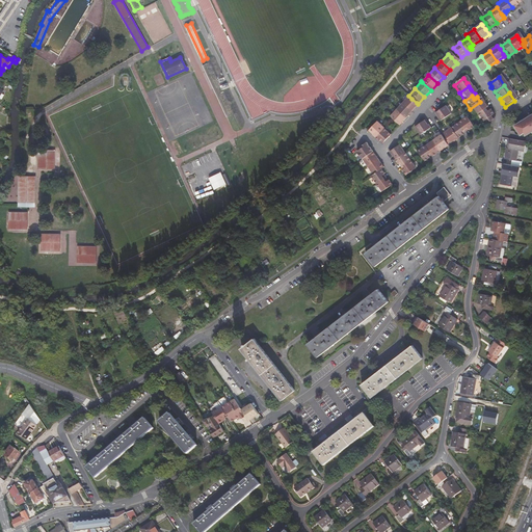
[(406,98),(400,105),(409,114),(416,107),(415,105),(409,101),(406,98)]
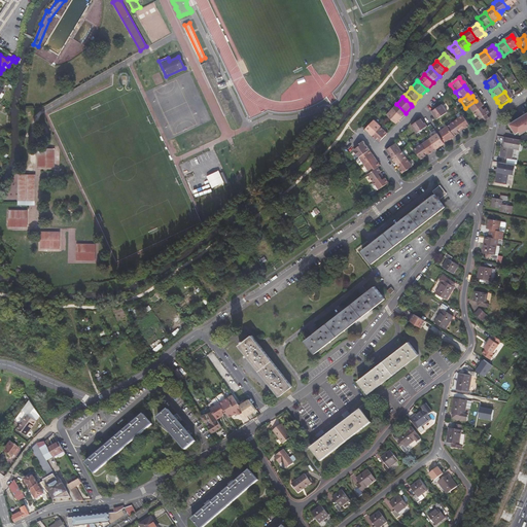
[(470,115),(479,110),(480,109),(481,108),(476,101),(465,108),(470,115)]
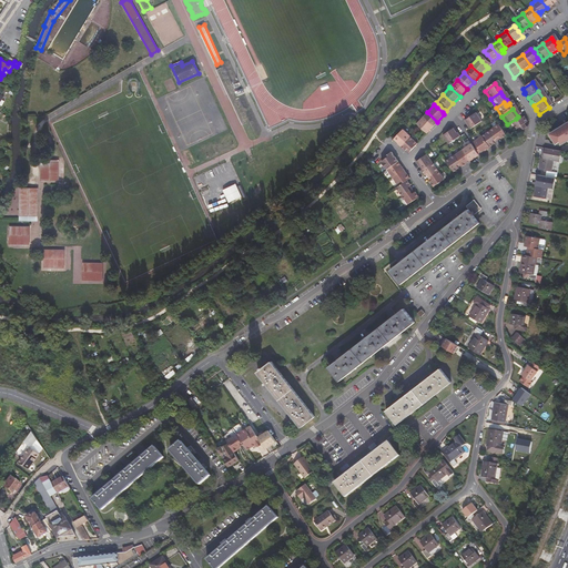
[(427,112),(421,120),(430,129),(437,122),(427,112)]
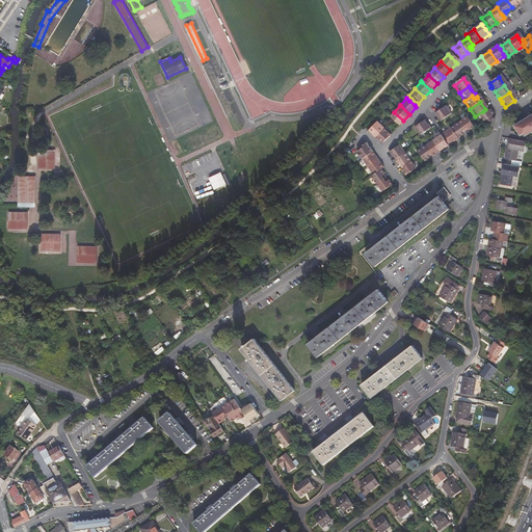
[(443,108),(432,115),(437,124),(448,116),(443,108)]
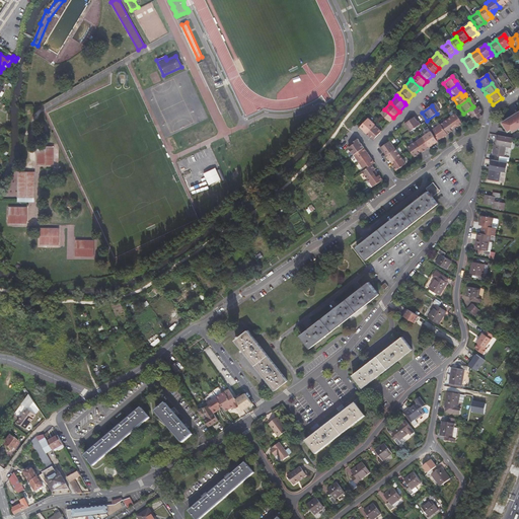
[(470,120),(475,117),(479,115),(475,109),(474,110),(473,112),(471,108),(463,114),(469,122),(470,120)]
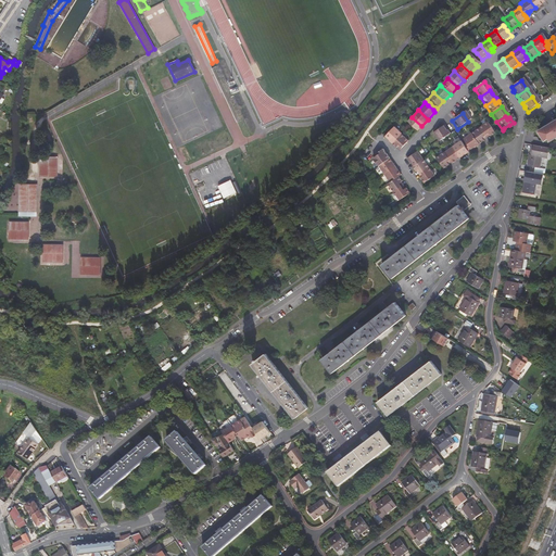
[(550,121),(536,130),(539,135),(538,135),(541,138),(543,140),(546,138),(548,140),(555,134),(555,116),(553,119),(555,123),(552,125),(550,121)]
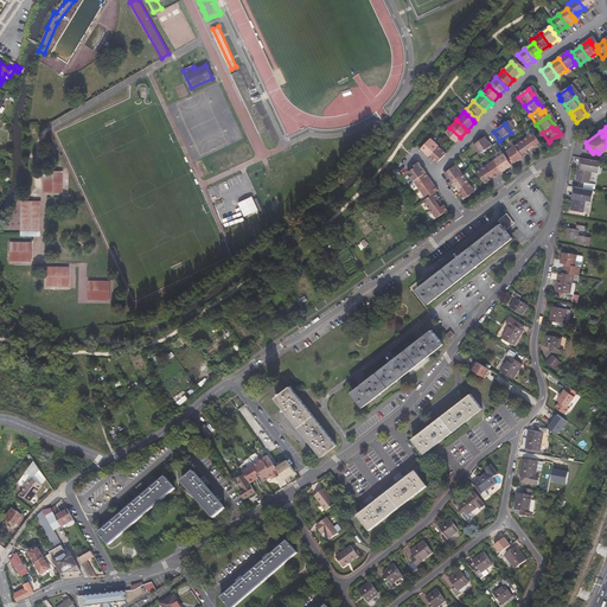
[(449,128),(441,135),(445,139),(453,146),(460,138),(449,128)]
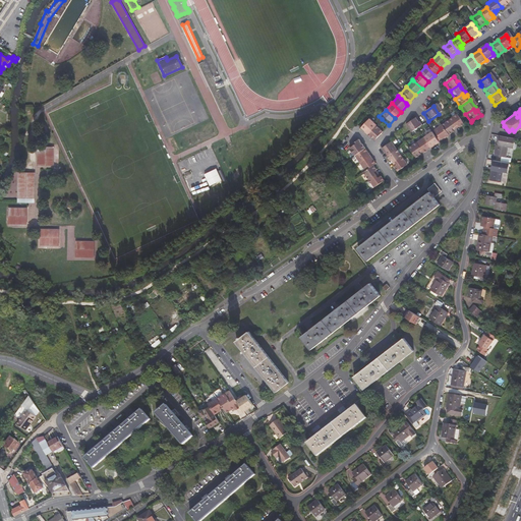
[(457,130),(461,127),(455,117),(447,123),(452,130),(455,128),(456,129),(457,130)]
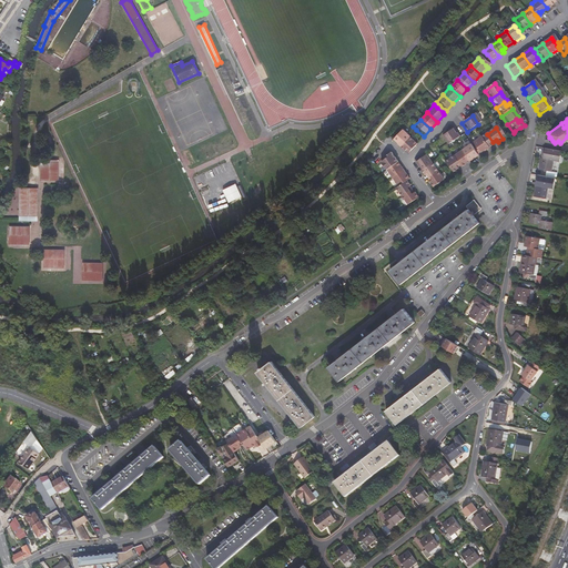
[(446,148),(457,140),(450,131),(439,139),(446,148)]
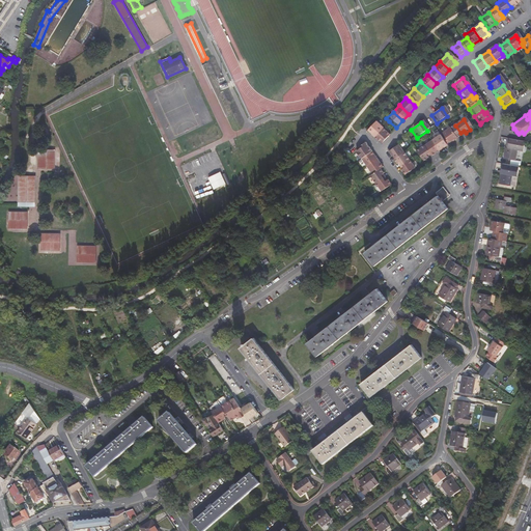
[(373,123),(365,133),(371,139),(381,131),(381,130),(373,123)]
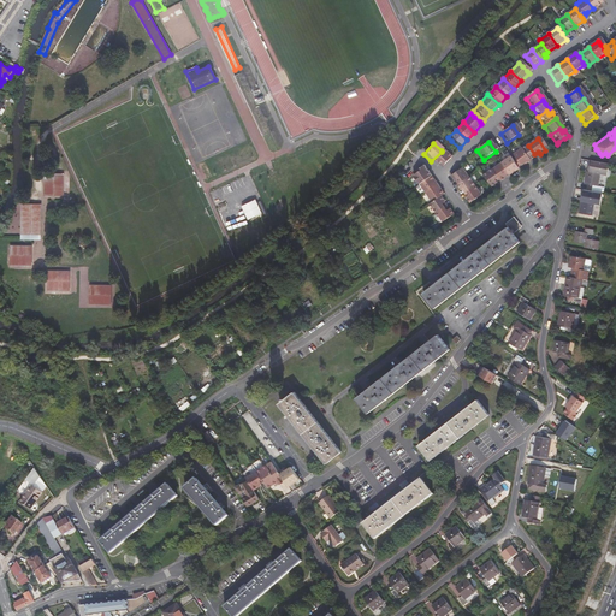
[(533,159),(533,158),(531,157),(534,154),(528,146),(520,152),(527,163),(533,159)]
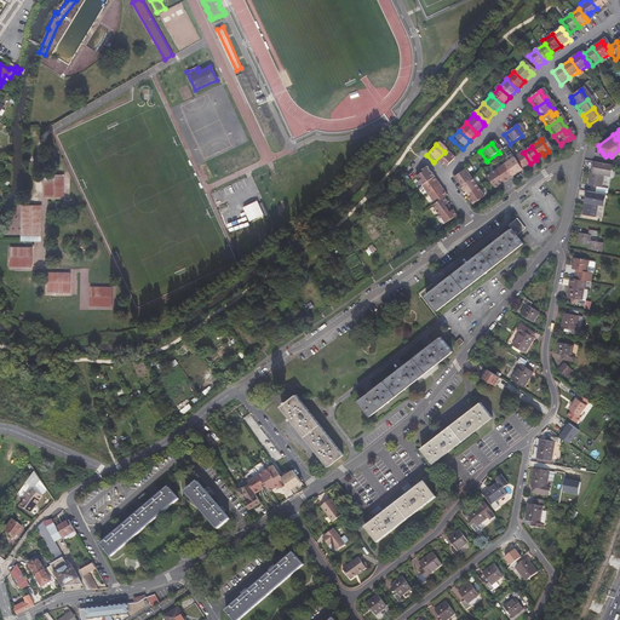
[(445,153),(434,162),(440,168),(441,167),(442,165),(445,167),(452,160),(445,153)]
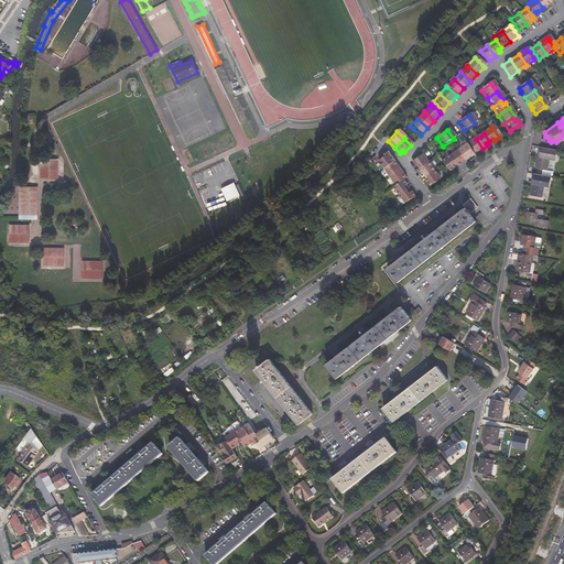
[(475,155),(484,150),(483,149),(476,139),(467,144),(470,149),(474,154),(475,155)]
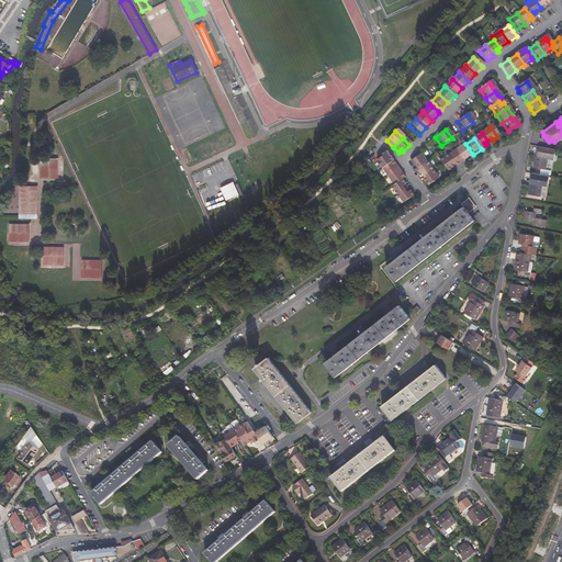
[(454,152),(462,163),(471,157),(470,156),(467,150),(463,146),(454,152)]
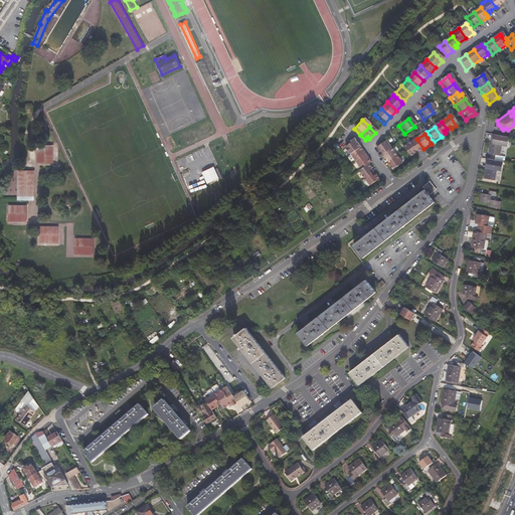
[(507,147),(509,136),(492,134),(491,143),(488,142),(486,156),(499,158),(501,146),(507,147)]
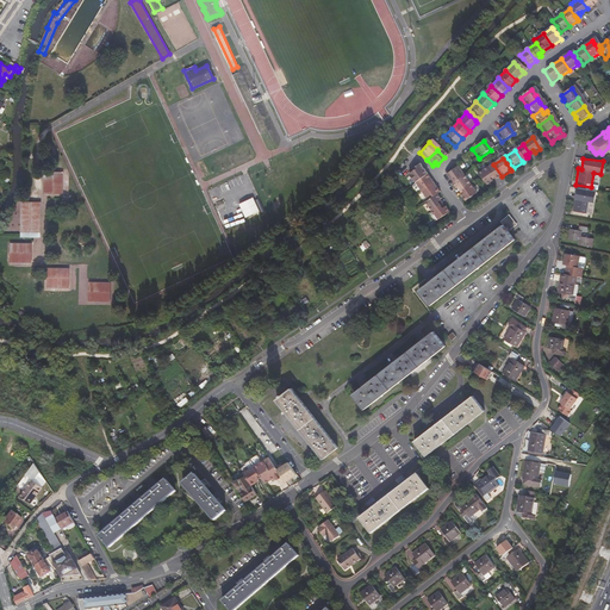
[(492,181),(493,182),(502,176),(493,165),(485,170),(491,179),(492,181)]
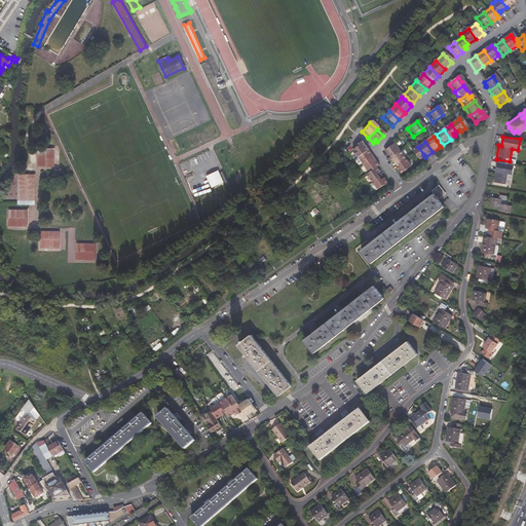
[(355,159),(366,152),(360,143),(353,147),(355,149),(350,152),(355,159)]
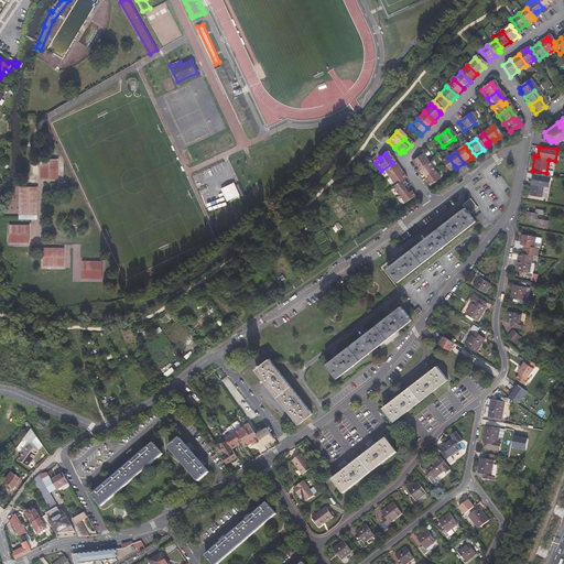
[(421,156),(410,163),(414,169),(414,167),(416,171),(426,164),(421,156)]
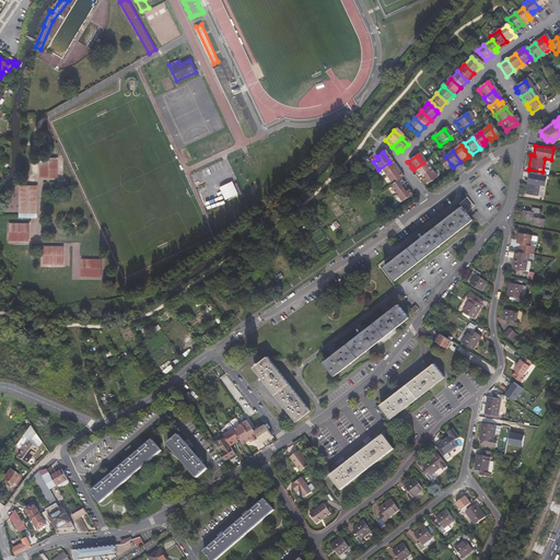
[(439,165),(444,173),(450,170),(448,168),(447,166),(451,164),(445,156),(436,162),(439,165)]
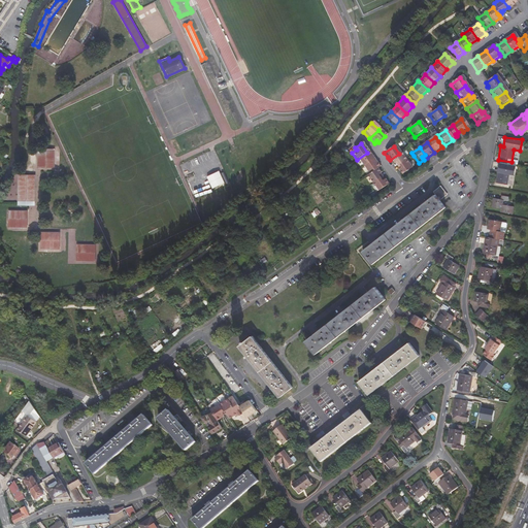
[(54,169),(54,153),(38,154),(39,169),(54,169)]
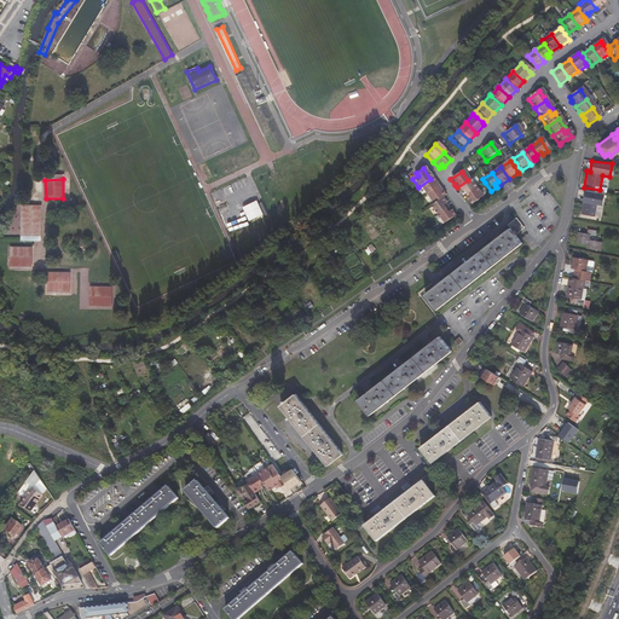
[(424,196),(437,187),(431,179),(418,187),(424,196)]
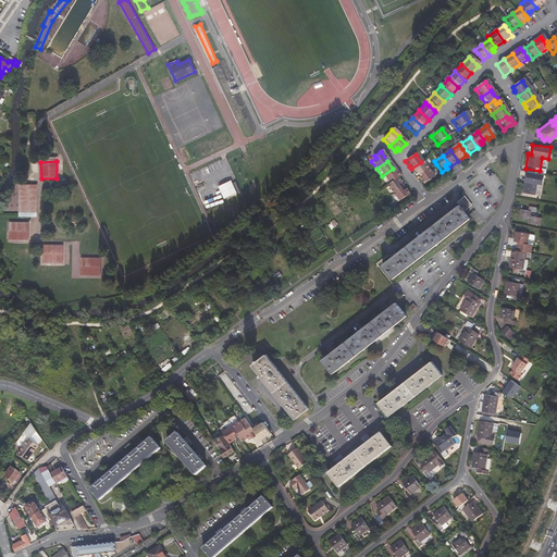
[(417,173),(419,176),(428,170),(421,162),(411,169),(411,170),(415,174),(416,174),(417,173)]
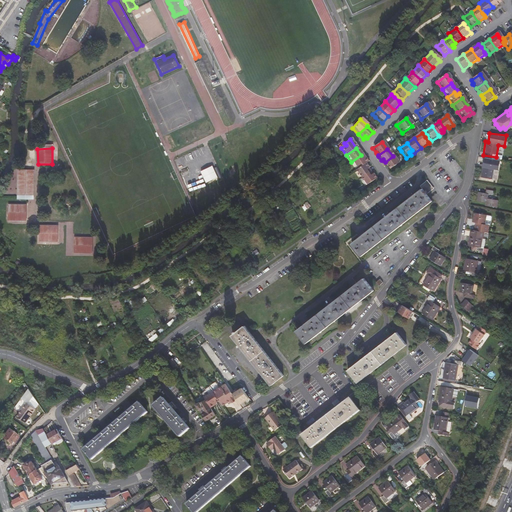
[(365,164),(367,163),(361,155),(351,162),(357,170),(365,164)]
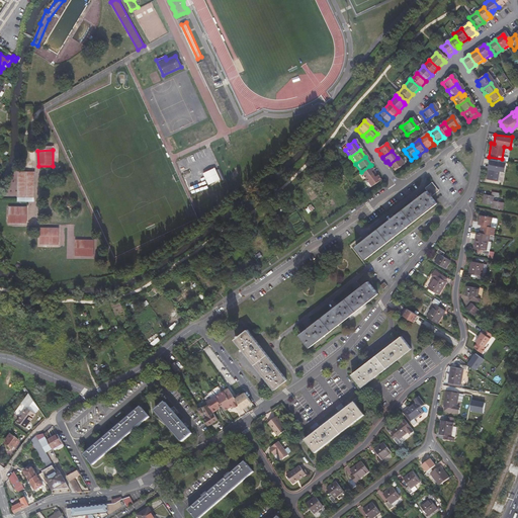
[(392,166),(390,167),(390,168),(393,173),(403,166),(398,158),(390,164),(392,166)]
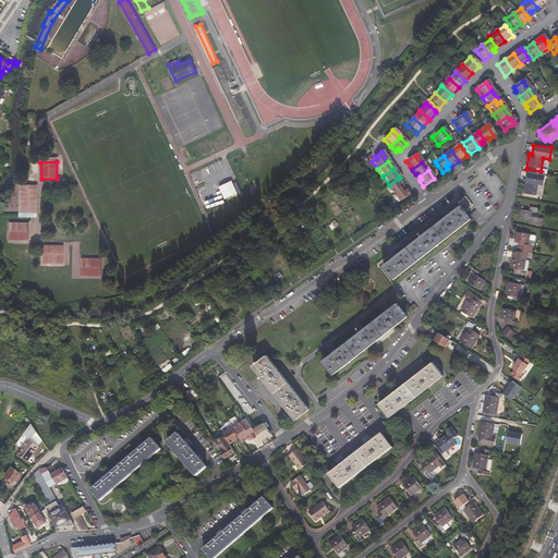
[(543,184),(544,174),(529,171),(525,193),(536,195),(538,183),(543,184)]
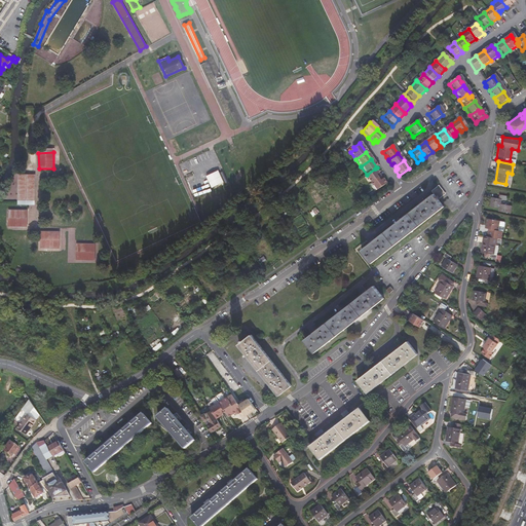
[(365,176),(370,184),(377,179),(376,176),(377,175),(378,174),(375,168),(367,175),(365,176)]
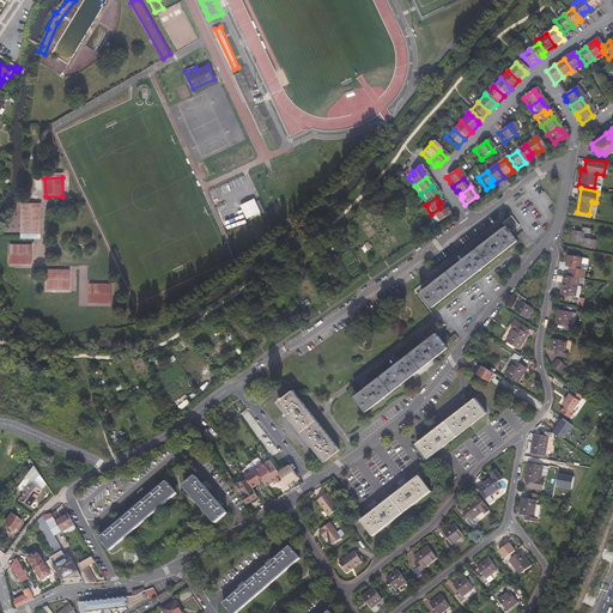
[(261,212),(255,198),(241,205),(247,218),(261,212)]
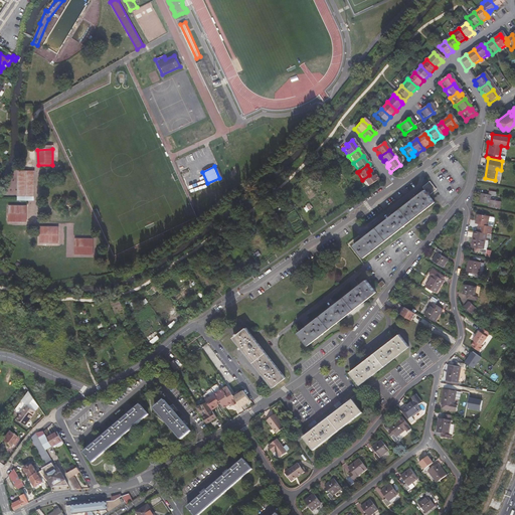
[(342,175),(337,166),(332,169),(336,175),(334,176),(336,179),(342,175)]
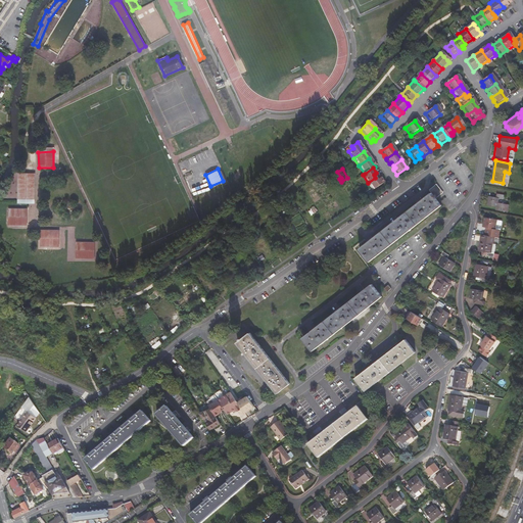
[(19,201),(36,200),(35,177),(18,178),(19,201)]
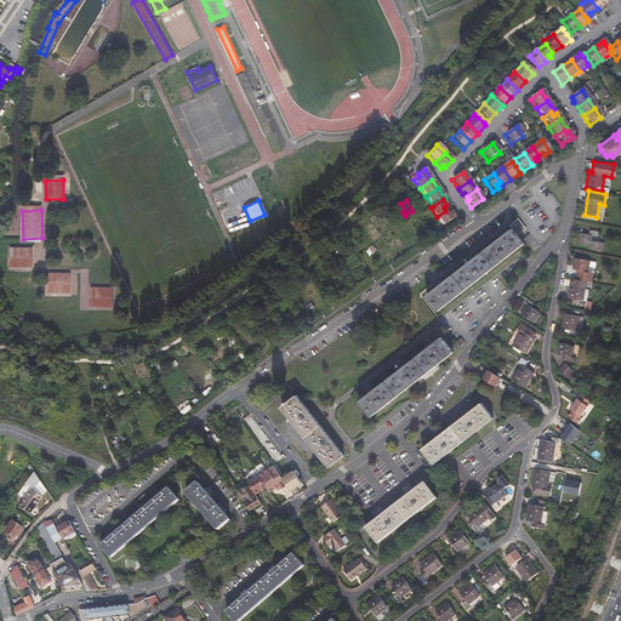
[(389,218),(383,210),(376,215),(382,223),(389,218)]
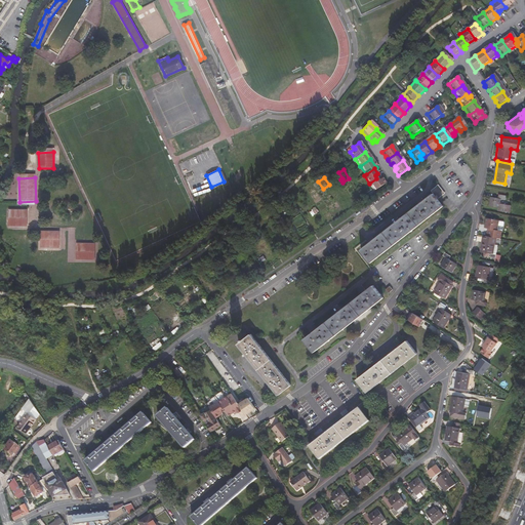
[(376,178),(369,184),(375,191),(385,185),(381,179),(380,180),(379,182),(376,178)]
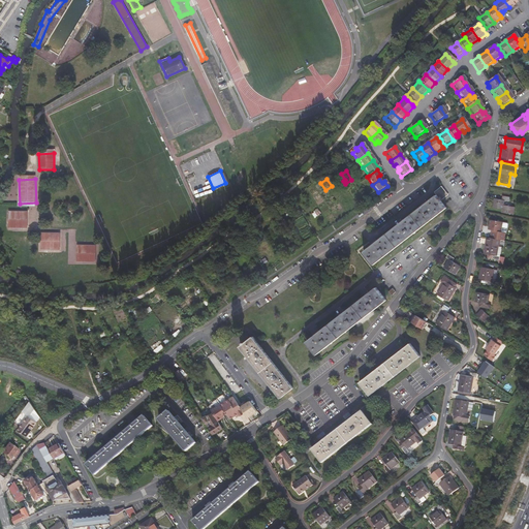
[(435,195),(362,251),(372,265),(444,209),(439,201),(446,195),(440,187),(433,192),(435,195)]
